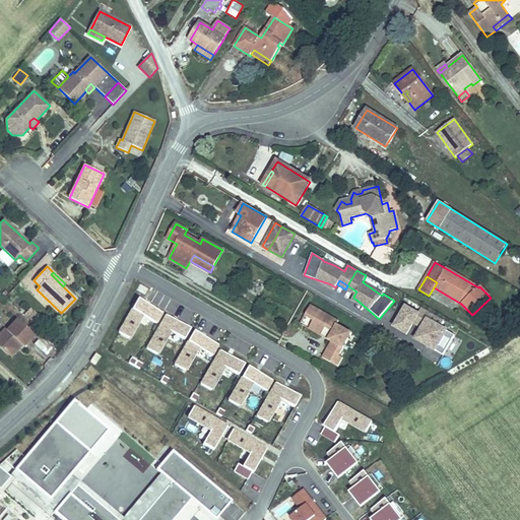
[(356,291),(347,285),(345,289),(354,295),(356,291)]
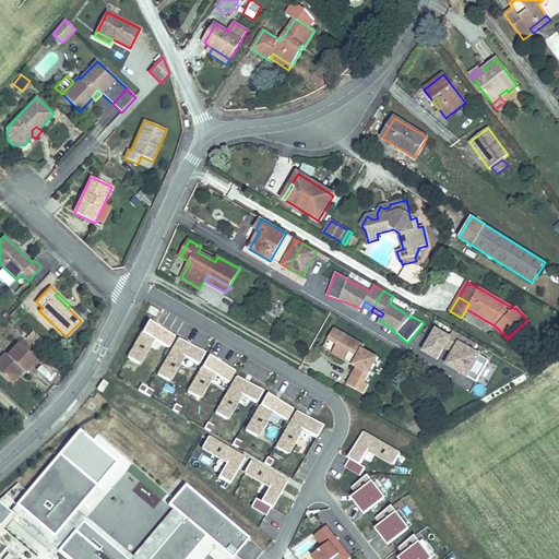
[(153,340),(169,347),(176,334),(145,320),(127,358),(141,365),(153,340)]
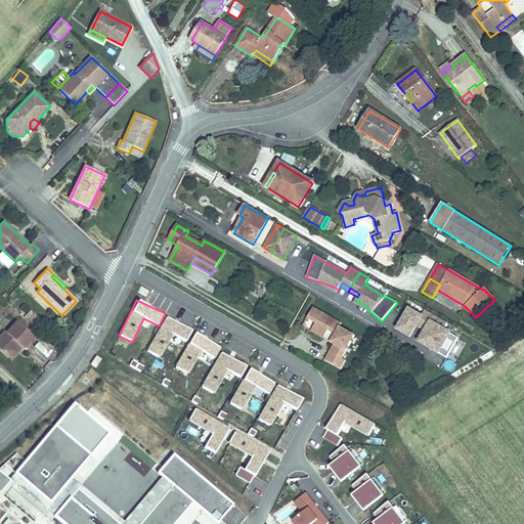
[(321,312),(313,308),(307,319),(315,323),(321,312)]
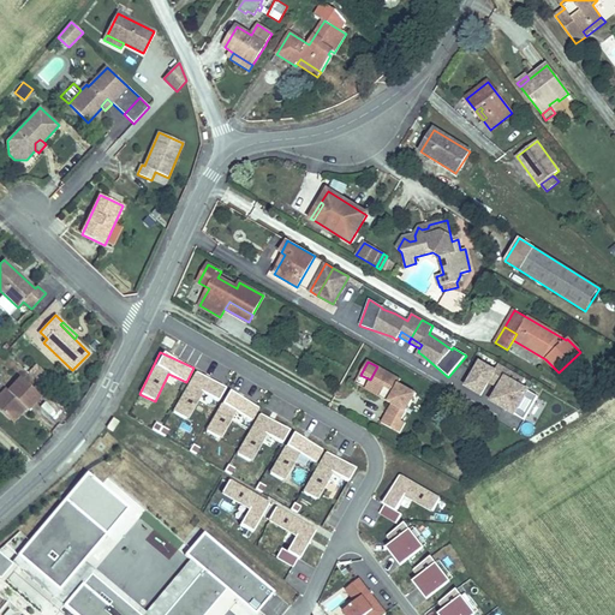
[(499,364),(494,371),(479,363),(466,387),(482,395),(489,382),(500,388),(509,370),(499,364)]
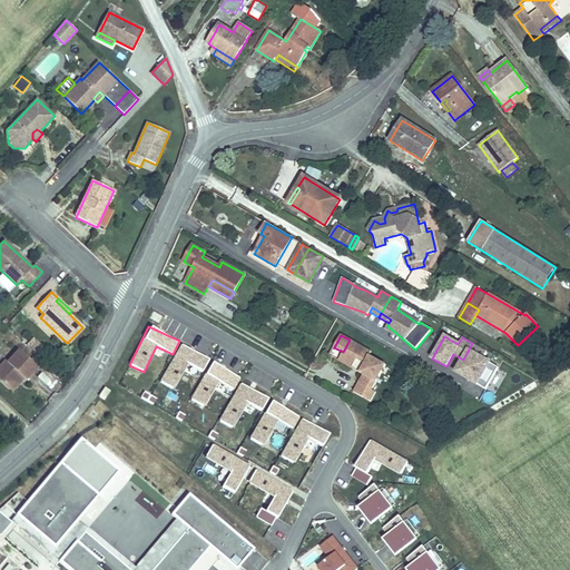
[(372,352),(350,340),(343,352),(341,357),(354,365),(357,360),(364,364),(360,373),(363,375),(359,383),(362,384),(356,394),(371,402),(376,392),(372,390),(386,365),(370,356),(372,352)]
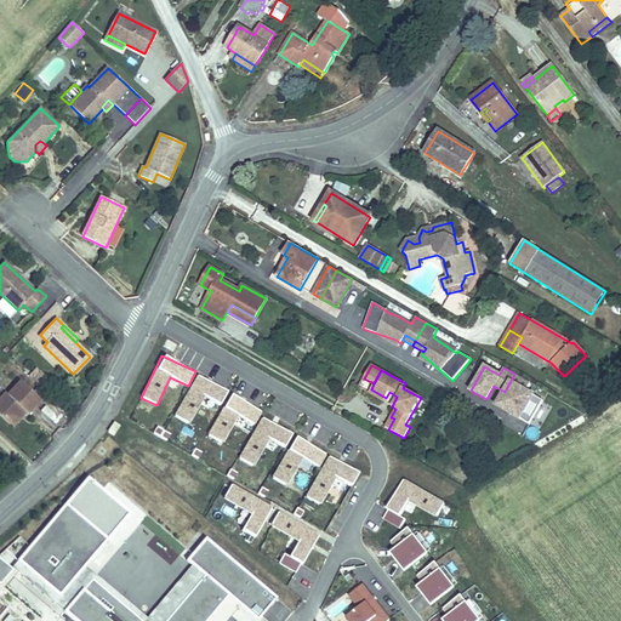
[(204,397),(220,406),(228,392),(197,374),(172,416),(189,425),(204,397)]
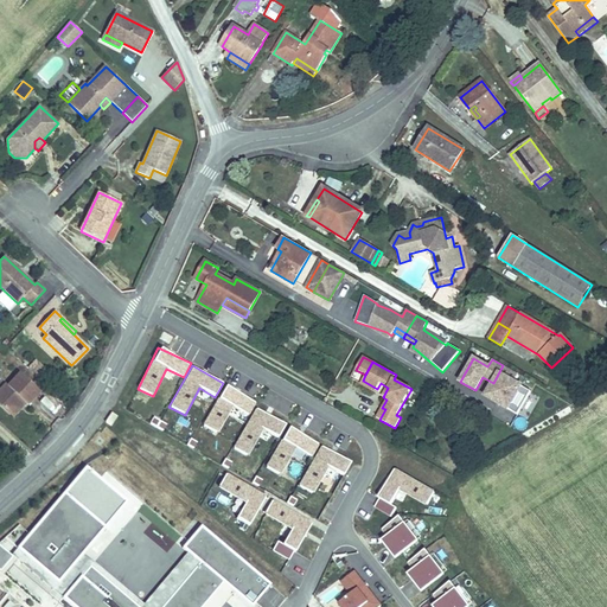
[(531,391),(513,382),(518,375),(503,365),(493,383),(504,389),(496,402),(517,415),(531,391)]
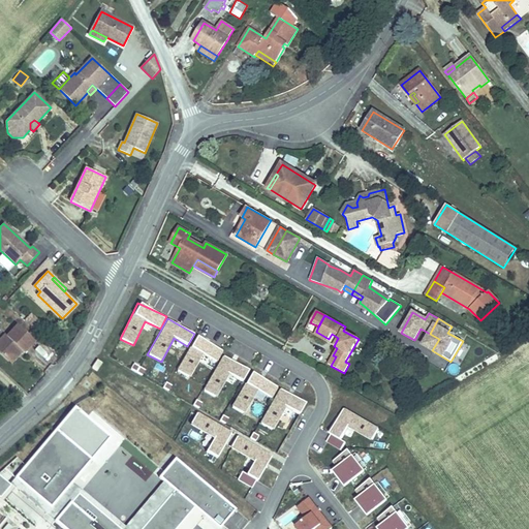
[(0,340),(0,353),(8,362),(21,349),(23,351),(24,353),(35,341),(18,325),(7,337),(5,335),(0,340)]
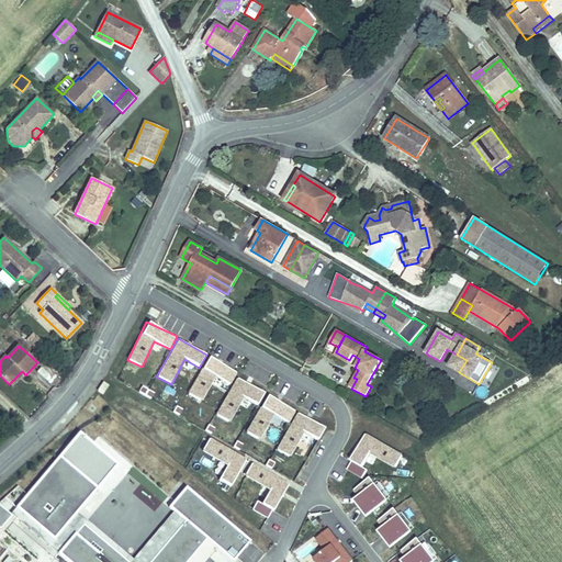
[(352,355),(349,360),(336,352),(334,356),(355,368),(359,359),(352,355)]
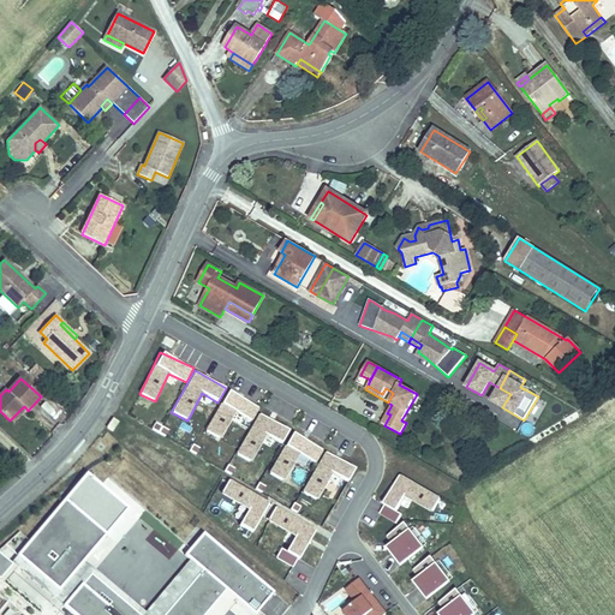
[(491,401),(502,407),(511,394),(500,388),(491,401)]
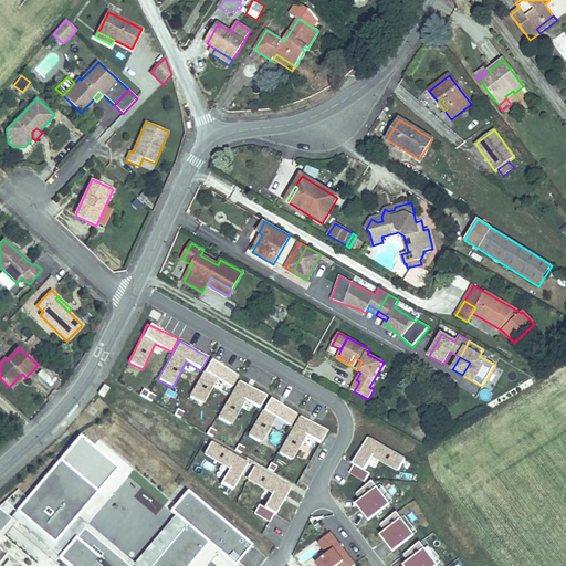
[(215,379),(232,387),(238,373),(207,359),(189,398),(203,405),(215,379)]
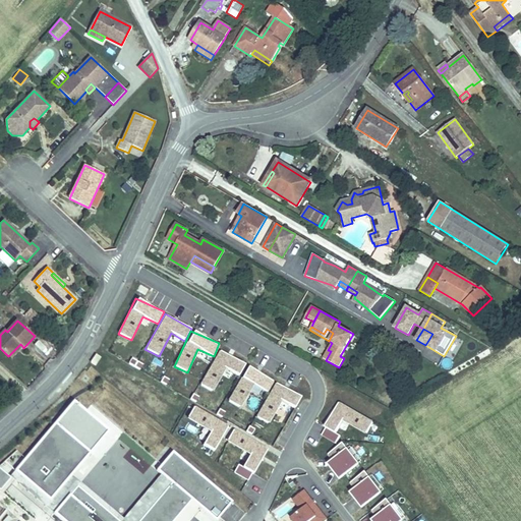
[(20,344),(8,356),(11,358),(22,346),(20,344)]
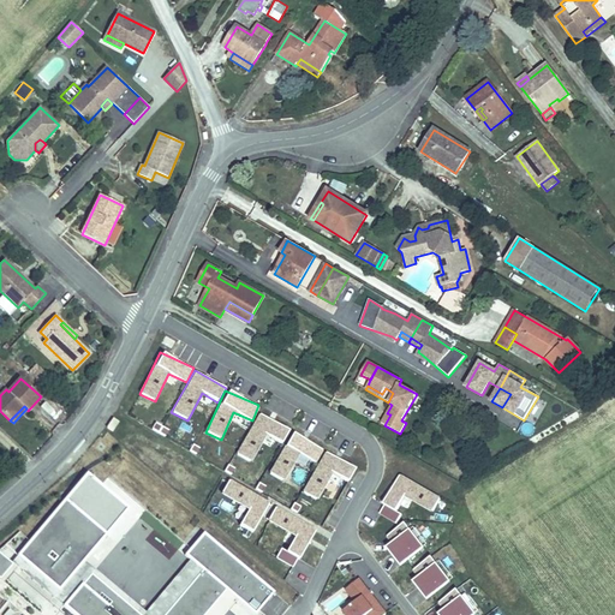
[(266,435),(281,445),(290,429),(257,412),(234,454),(250,463),(266,435)]
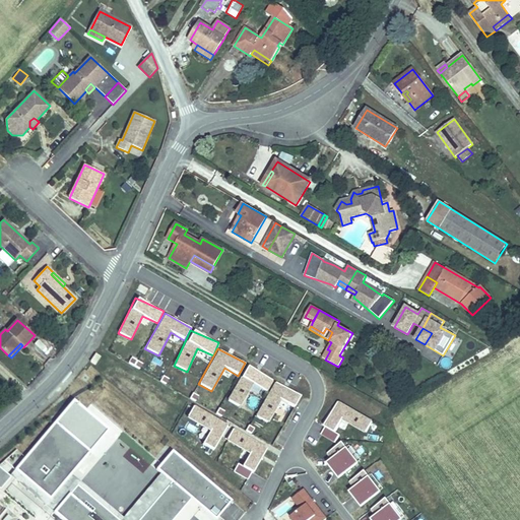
[(128,364),(140,369),(143,362),(131,356),(128,364)]
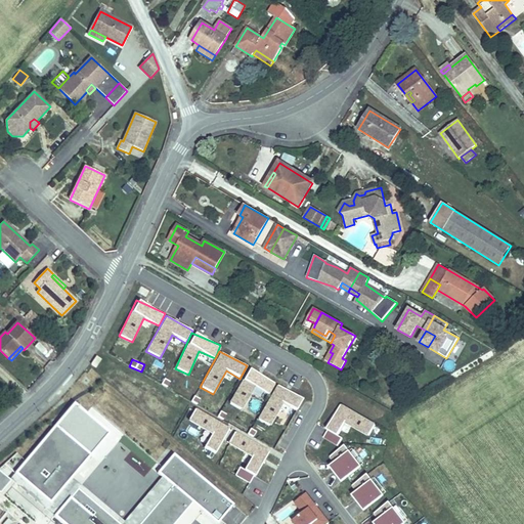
[(269,394),(257,420),(270,426),(281,403),(296,411),(303,397),(246,368),(228,404),(243,410),(254,387),(269,394)]
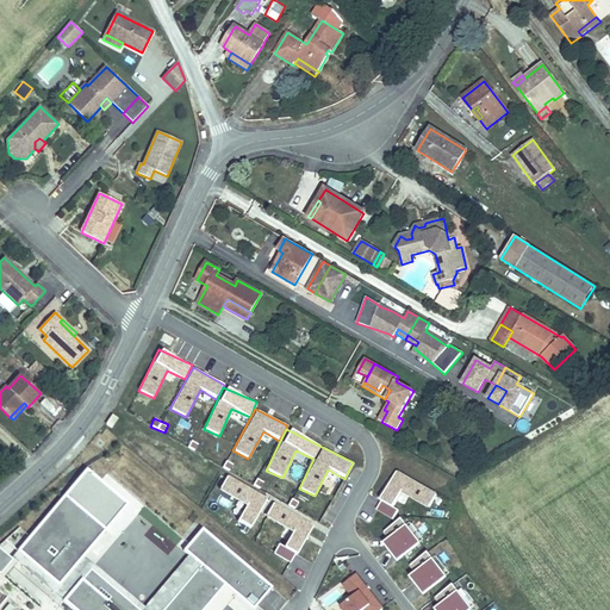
[(428,509),(437,493),(396,471),(374,509),(392,518),(398,509),(393,506),(400,493),(428,509)]
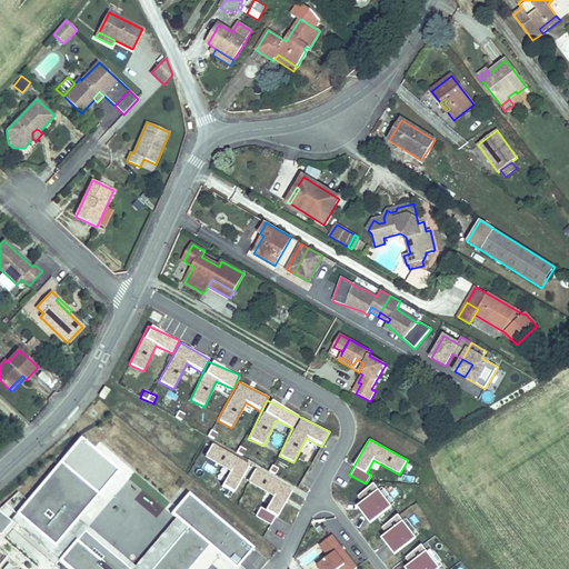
[(220,486),(233,492),(249,465),(211,443),(203,458),(228,471),(220,486)]
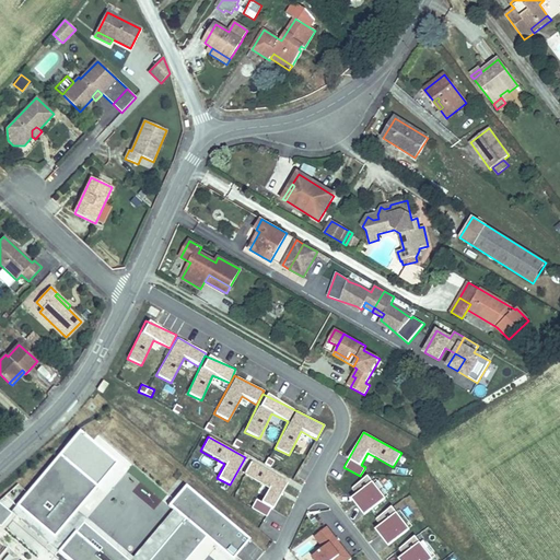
[(10,513),(63,559),(186,559),(205,537),(232,559),(249,539),(185,486),(167,506),(172,511),(132,558),(77,512),(97,487),(58,454),(10,513)]
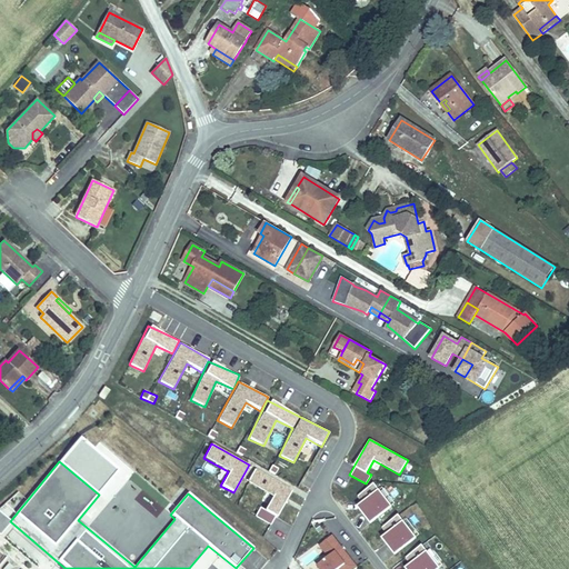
[(267,493),(253,516),(271,526),(292,489),(255,468),(247,482),(267,493)]
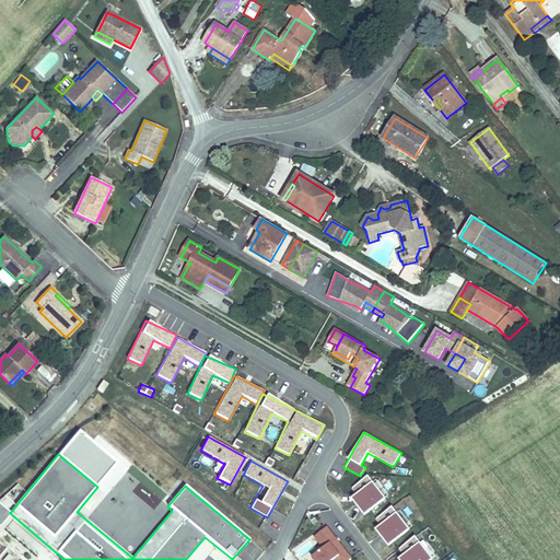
[(366,475),(347,490),(365,514),(386,498),(366,475)]
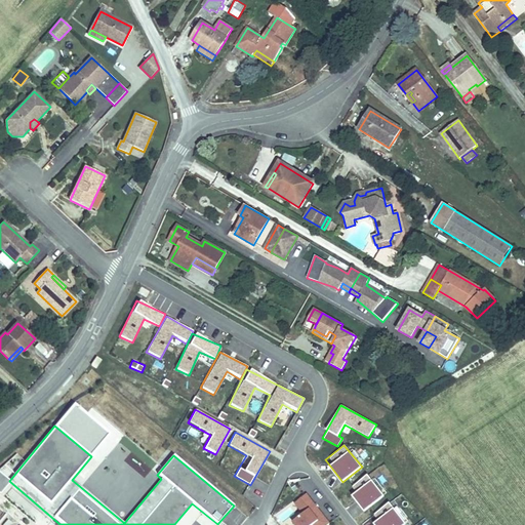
[(0,492),(9,481),(0,473),(0,492)]
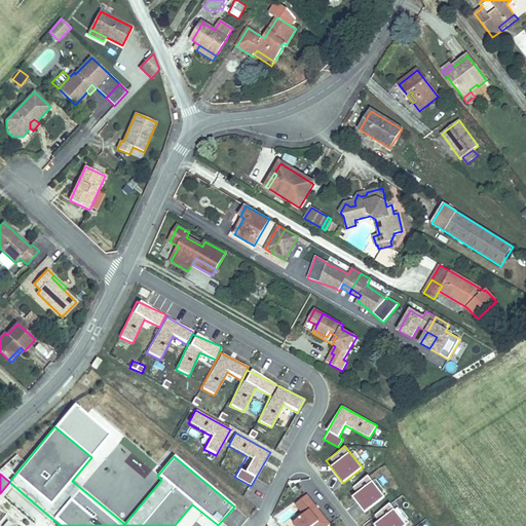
[(351,496),(365,513),(384,496),(368,475),(351,487),(357,492),(351,496)]
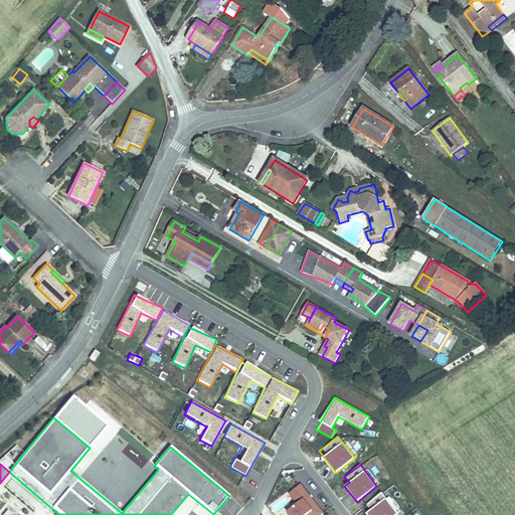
[(280,514),(279,514),(318,514),(322,512),(301,484),(272,504),(280,514)]
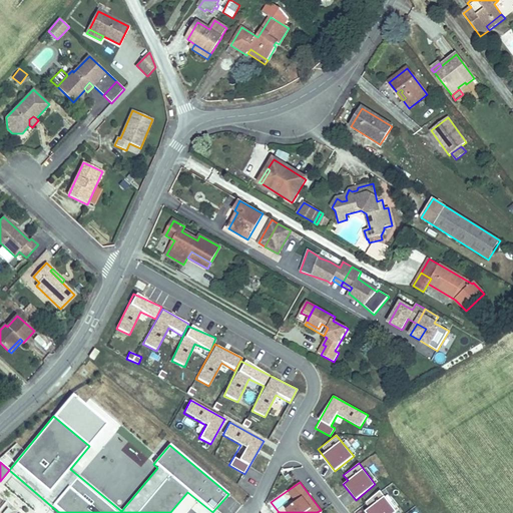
[(361,508),(365,512),(393,512),(398,509),(381,490),(361,508)]
